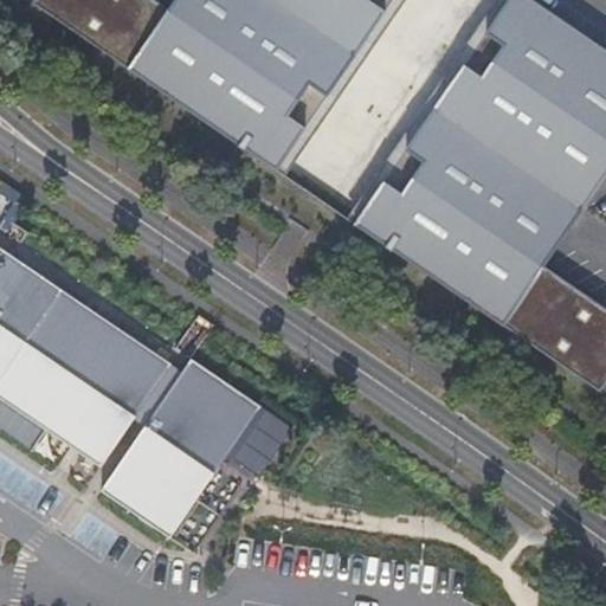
[(154,0),(31,0),(30,2),(275,171),(392,0),(174,0),(168,10),(154,0)]
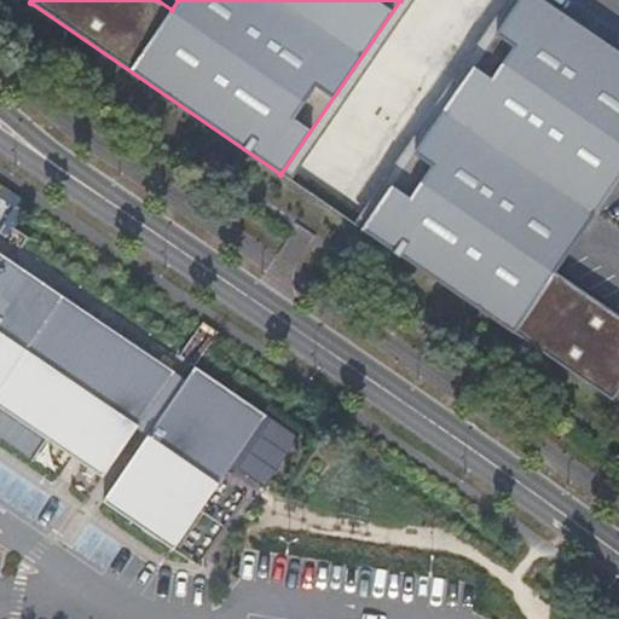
[(618,51),(543,0),(519,0),(362,230),(612,401),(618,391),(618,316),(556,273),(618,179),(618,51)]
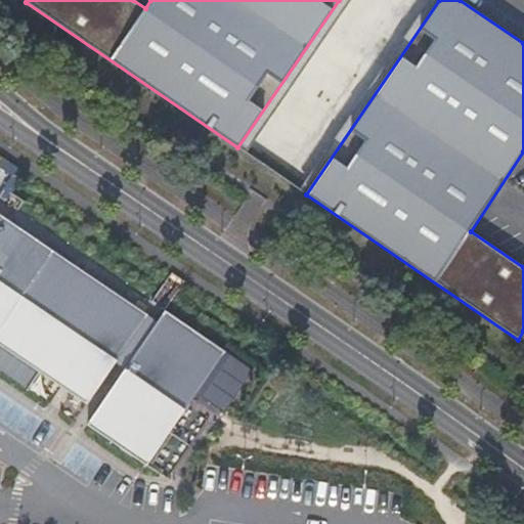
[(0,319),(48,249),(0,215),(0,319)]
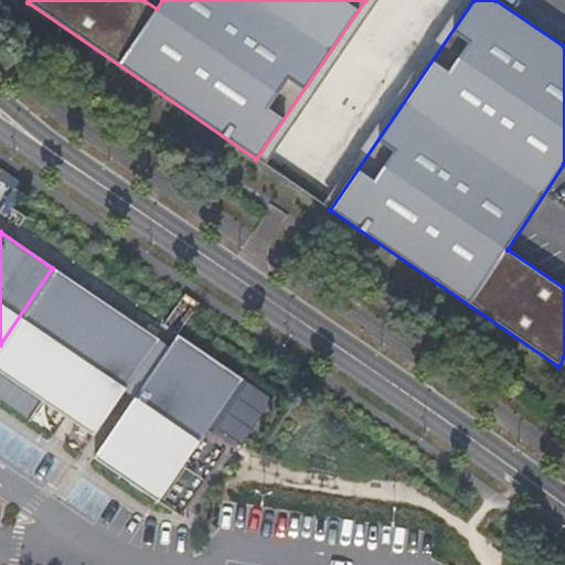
[(159,341),(52,268),(0,344),(0,372),(94,436),(125,392),(159,341)]
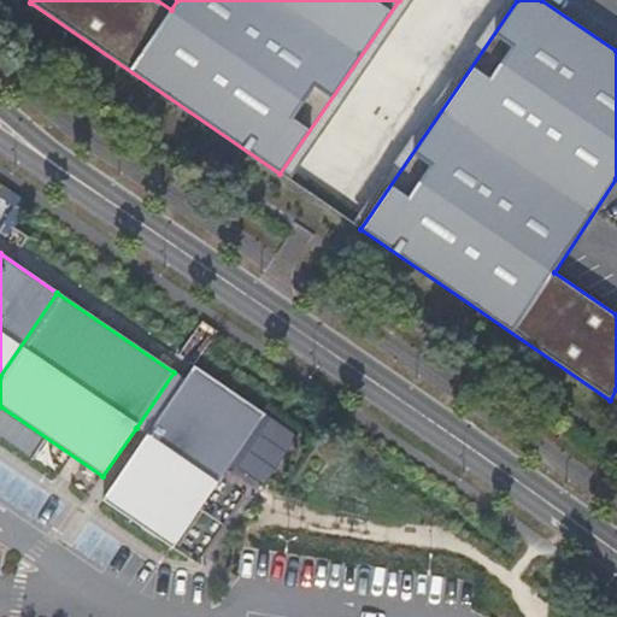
[(147,435),(103,500),(172,548),(265,415),(194,366),(184,380),(147,435)]
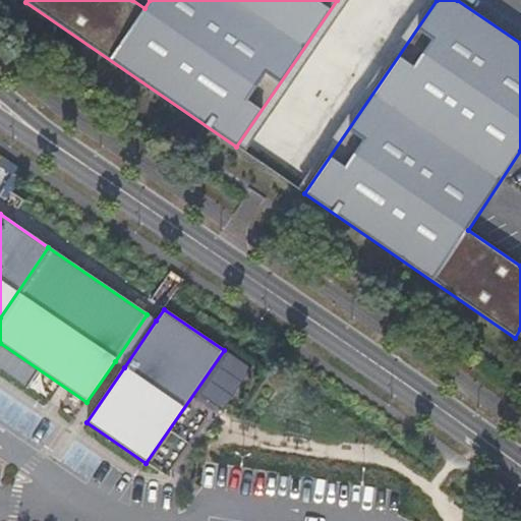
[(115,361),(124,367),(156,321),(147,314),(115,361)]
